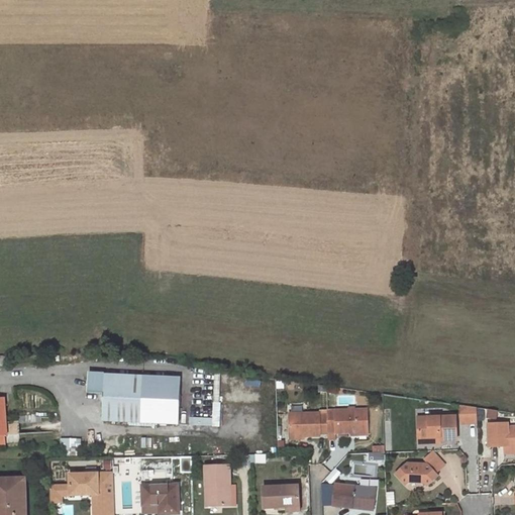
[(102,409),(178,412),(180,376),(89,371),(88,390),(102,391),(102,409)]
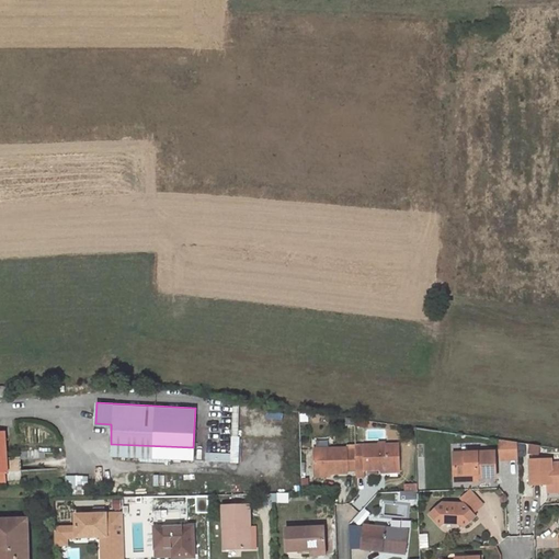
[(500,458),(517,458),(517,438),(500,438),(500,458)]
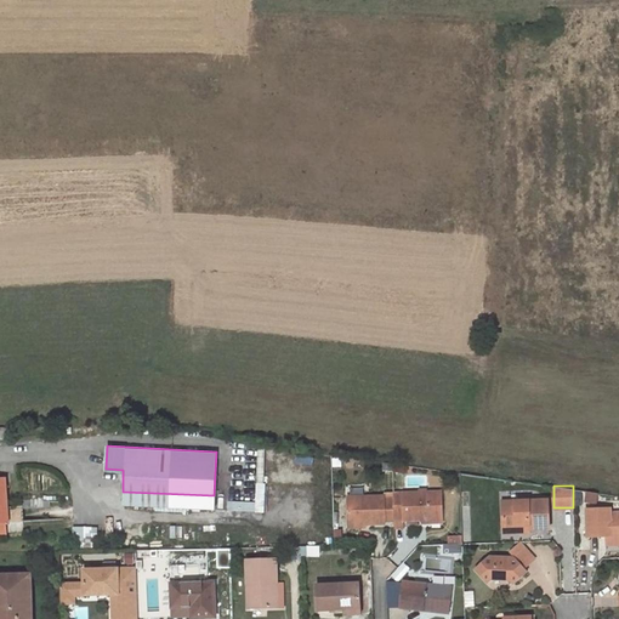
[(439,490),(392,492),(392,497),(392,515),(402,515),(402,517),(420,517),(430,517),(430,515),(439,514),(439,490)]
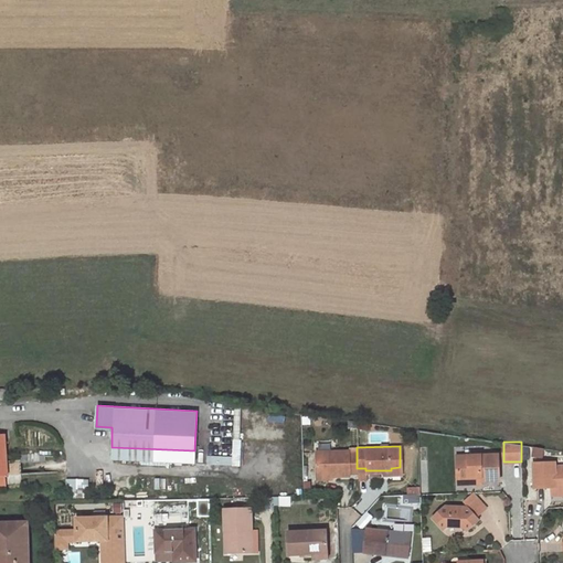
[(194,463),(194,450),(112,447),(110,458),(194,463)]
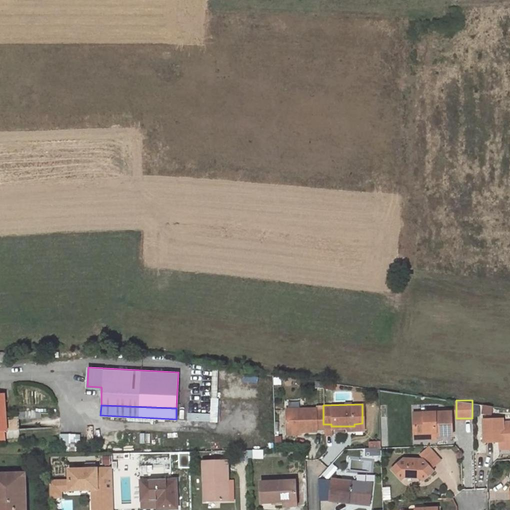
[(323,424),(323,409),(315,409),(315,407),(285,408),(286,430),(299,430),(315,429),(315,427),(323,427),(323,424)]
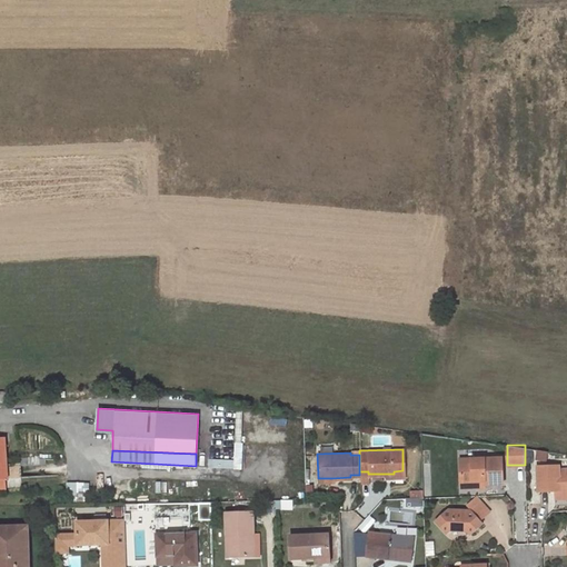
[(500,457),(483,457),(458,458),(459,484),(473,484),(471,478),(483,478),(483,483),(501,481),(500,457)]
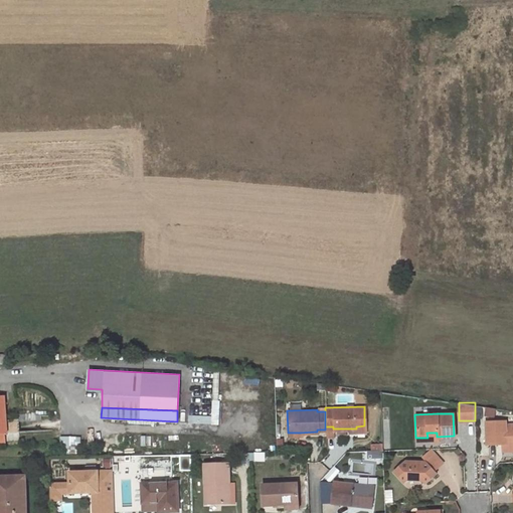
[(505,446),(512,445),(512,423),(505,424),(505,419),(485,420),(486,443),(501,443),(505,442),(505,446)]
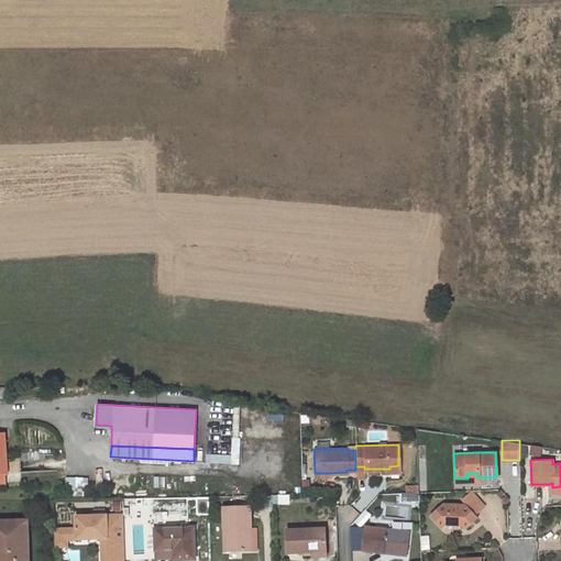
[(85,476),(64,476),(64,496),(85,495),(85,476)]
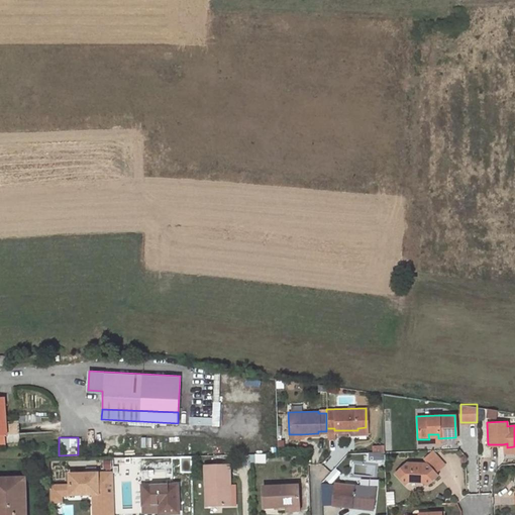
[(435,454),(426,462),(434,473),(444,464),(435,454)]
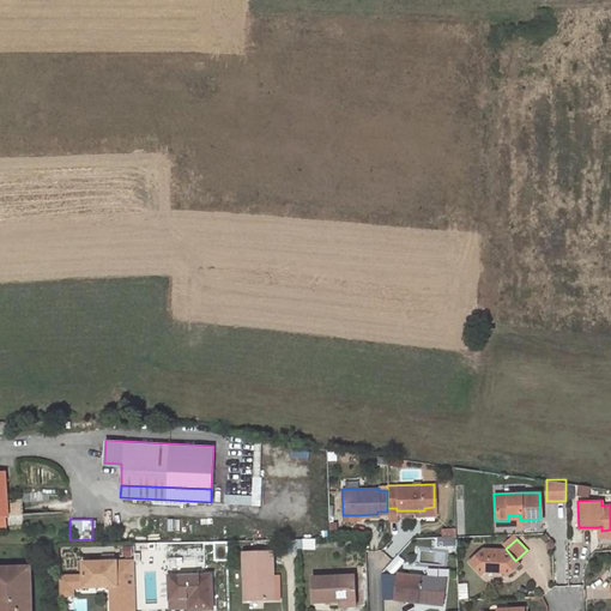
[(515,561),(506,549),(481,548),(467,560),(479,574),(488,566),(497,567),(504,574),(518,562),(515,561)]
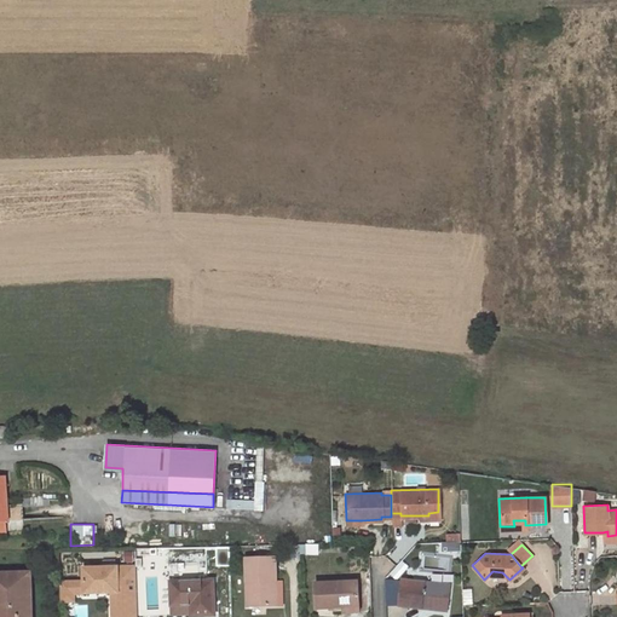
[(274,557),(244,557),(247,604),(275,603),(274,557)]
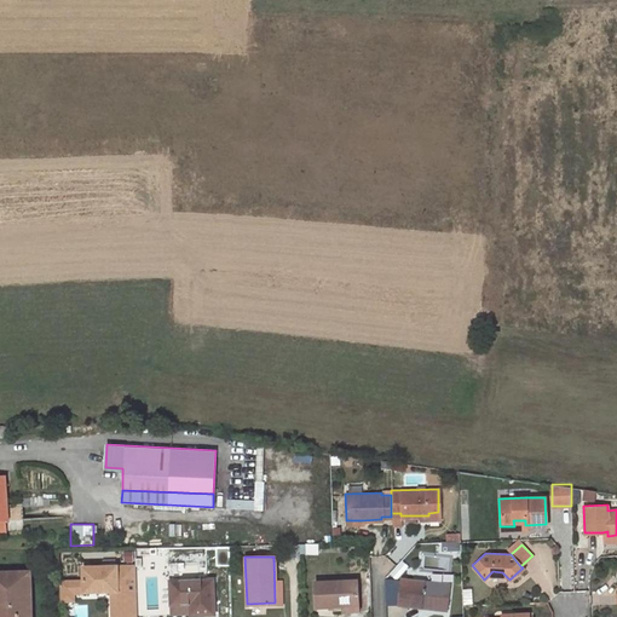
[(110,616),(136,616),(134,564),(81,566),(81,580),(82,592),(116,590),(116,599),(115,599),(114,600),(113,600),(111,603),(110,604),(110,605),(110,616)]
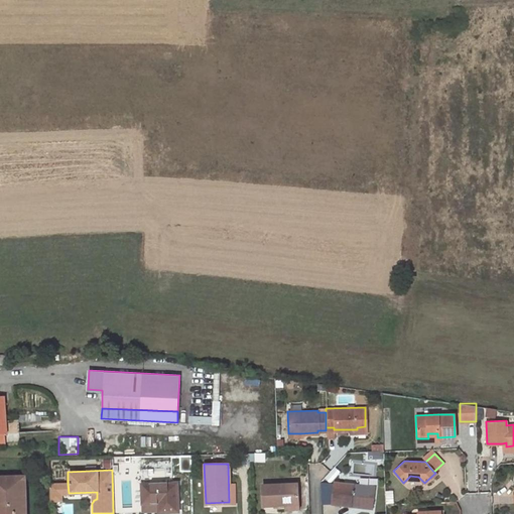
[(23,513),(23,476),(0,476),(0,513),(23,513)]
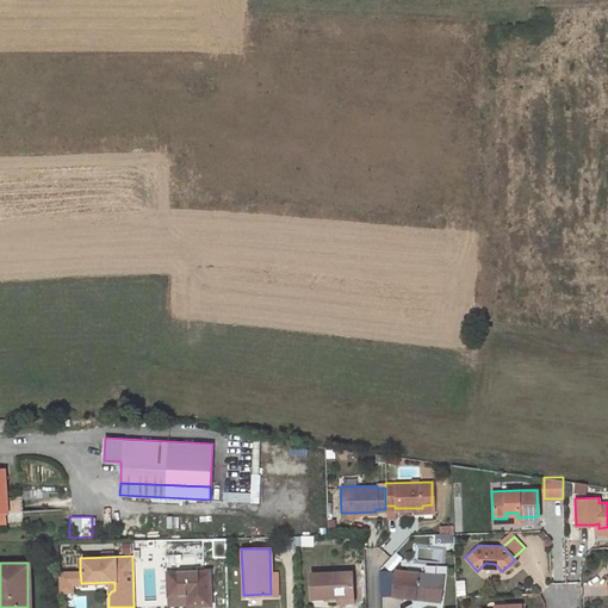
[(186,594),(187,605),(209,603),(208,570),(167,571),(168,594),(186,594)]
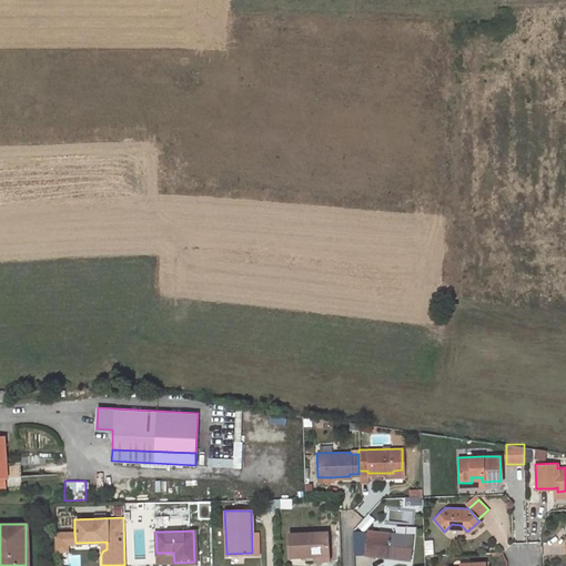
[(385,552),(408,554),(411,535),(367,531),(364,554),(385,556),(385,552)]
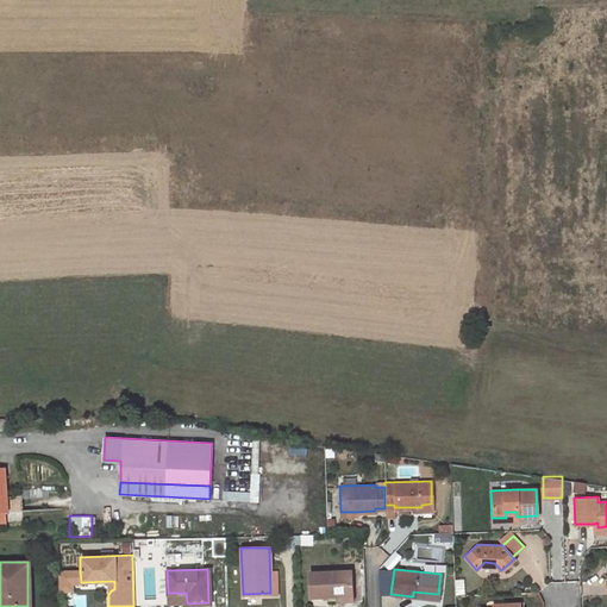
[(70,570),(57,570),(57,590),(70,589),(70,582),(70,570)]
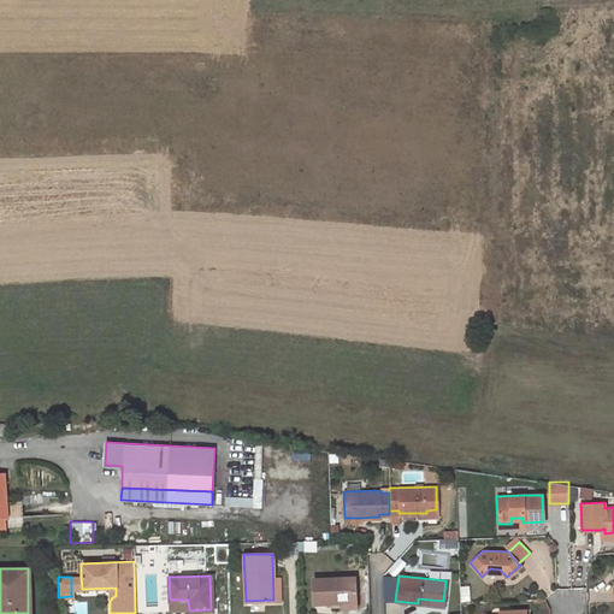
[(81,577),(71,577),(71,589),(82,589),(81,577)]
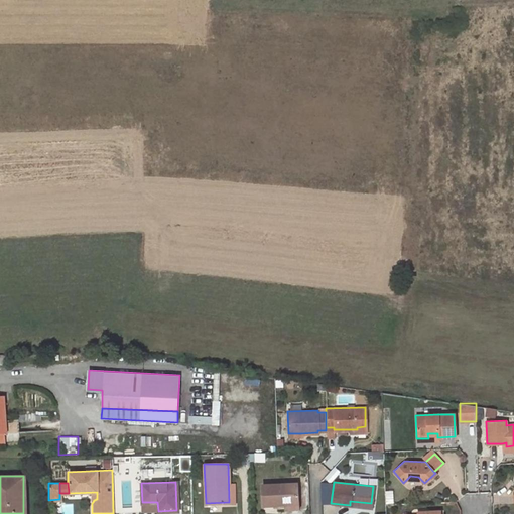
[(284,503),(296,502),(295,483),(261,485),(262,504),(284,503)]
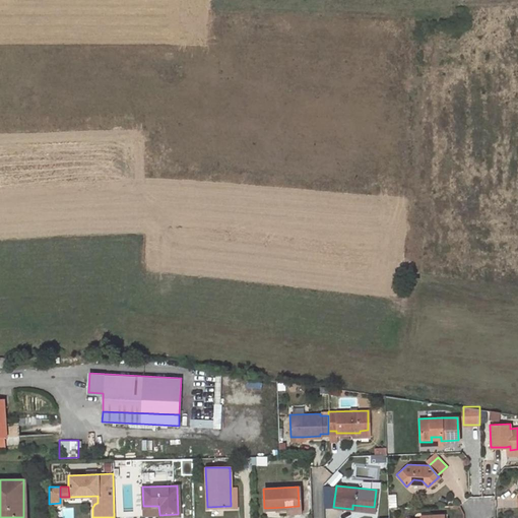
[(143,515),(159,515),(158,506),(143,506),(143,515)]
